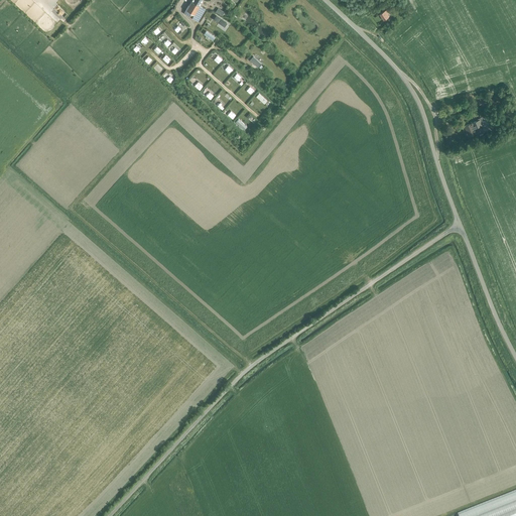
[(199,7),(200,6),(191,1),(188,6),(184,14),(199,22),(205,10),(199,7)]
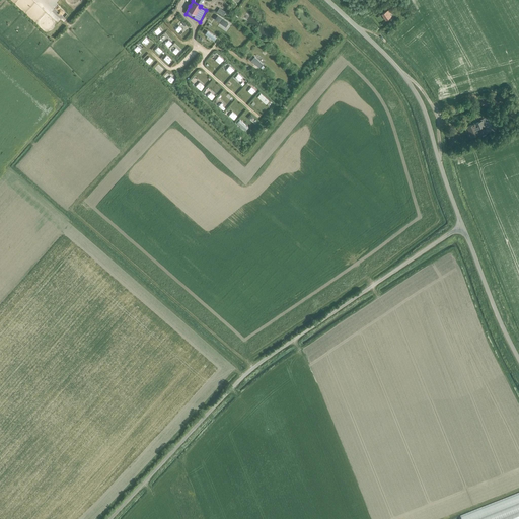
[(382,15),(386,20),(390,17),(388,15),(391,13),(389,10),(382,15)]
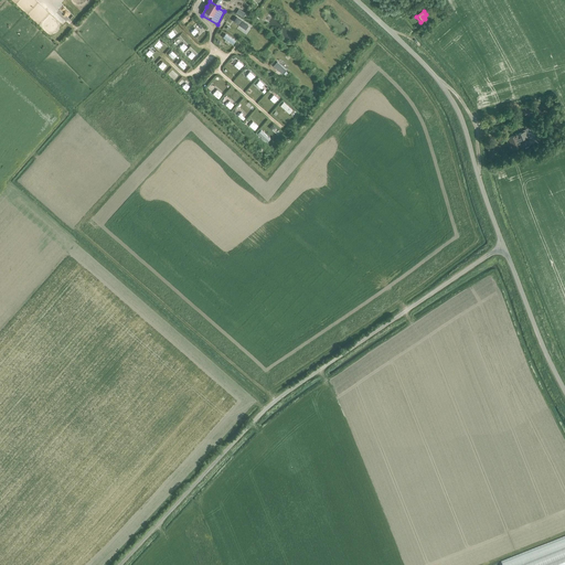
[(231,18),(242,24),(244,21),(234,14),(231,18)]
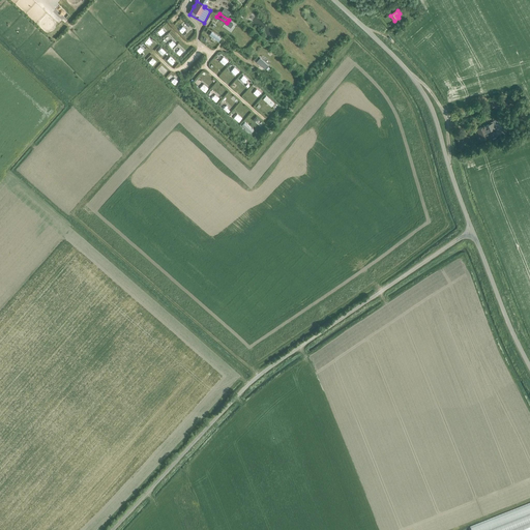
[(492,102),(494,109),(503,106),(500,96),(492,99),(493,101),(492,102)]
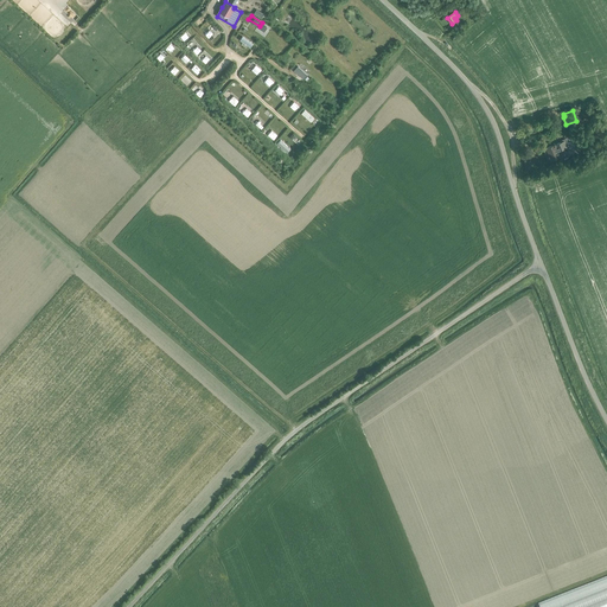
[(547,147),(551,159),(561,155),(558,149),(563,148),(561,142),(547,147)]
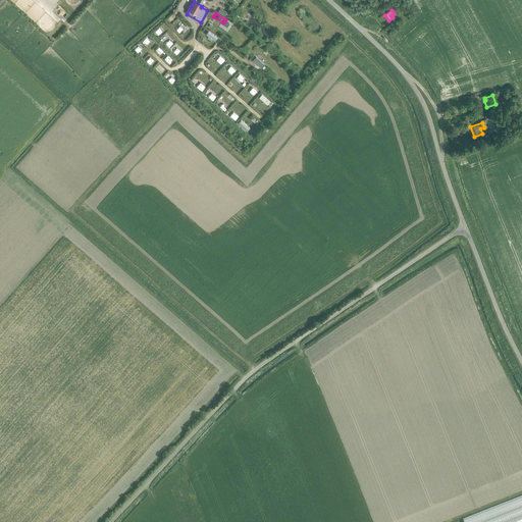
[(521,521),(521,496),(462,520),(462,521),(521,521)]
